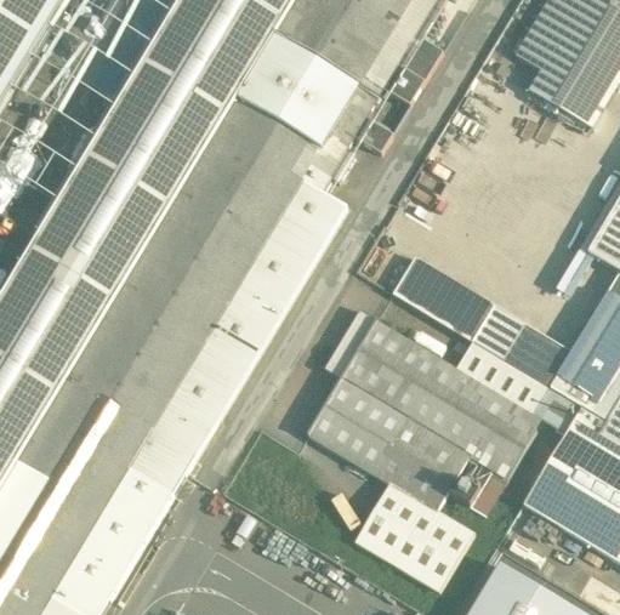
[(0,614),(97,614),(187,470),(195,457),(151,431),(152,430),(163,436),(170,422),(159,416),(302,181),(323,193),(323,192),(331,178),(342,160),(340,158),(345,149),(352,136),(364,117),(381,89),(396,66),(402,69),(421,38),(443,0),(0,0),(0,614)]
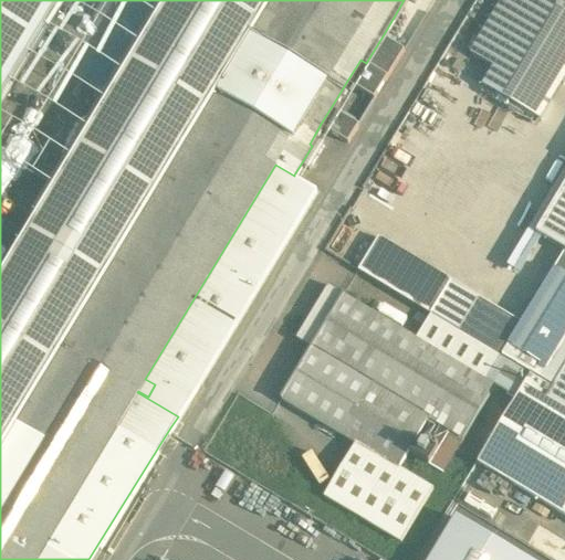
[(499,0),(469,50),(492,64),(530,0),(499,0)]
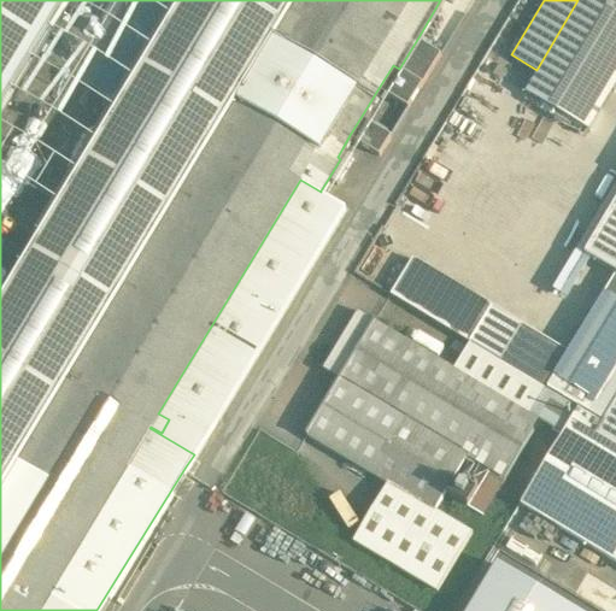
[(578,0),(537,70),(524,89),(587,128),(615,78),(615,3),(611,0),(578,0)]
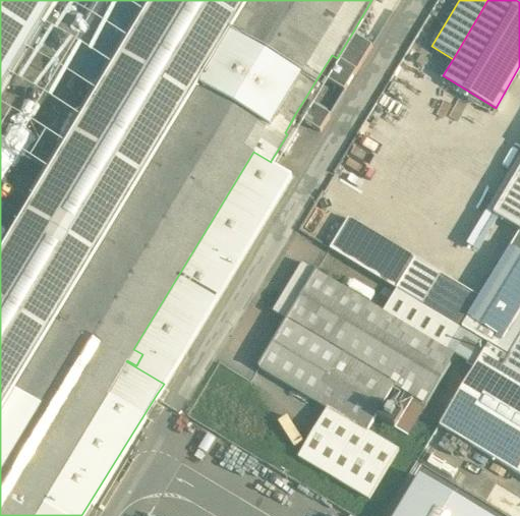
[(353,32),(337,58),(332,55),(320,74),(343,89),(370,43),(353,32)]
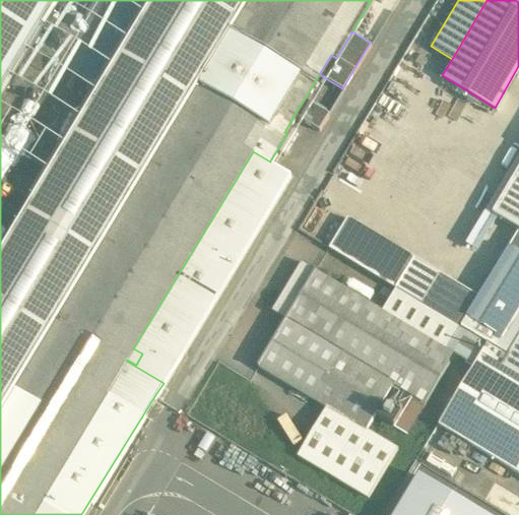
[(328,112),(305,98),(295,114),(318,128),(328,112)]
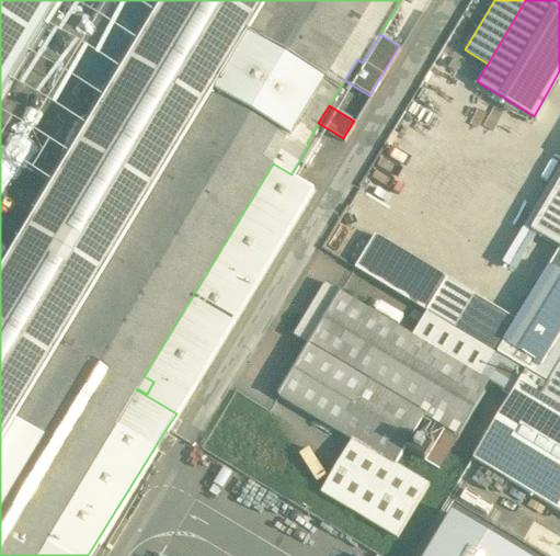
[(320,139),(311,135),(307,143),(309,145),(299,161),(306,165),(320,139)]
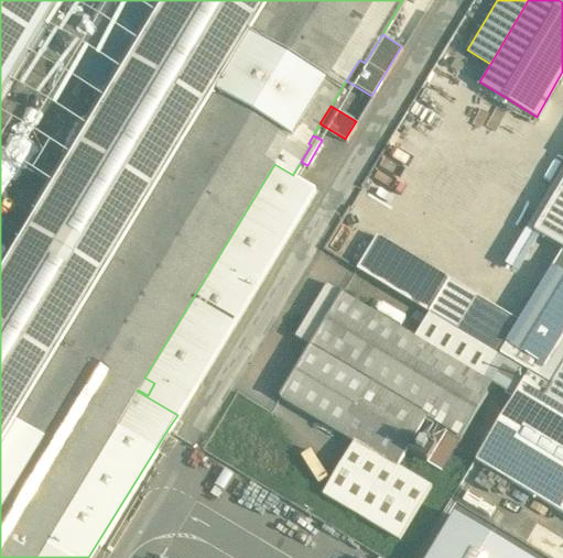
[(274,164),(144,378),(154,383),(148,395),(138,390),(137,391),(177,415),(314,187),(293,174),(293,175),(274,164)]
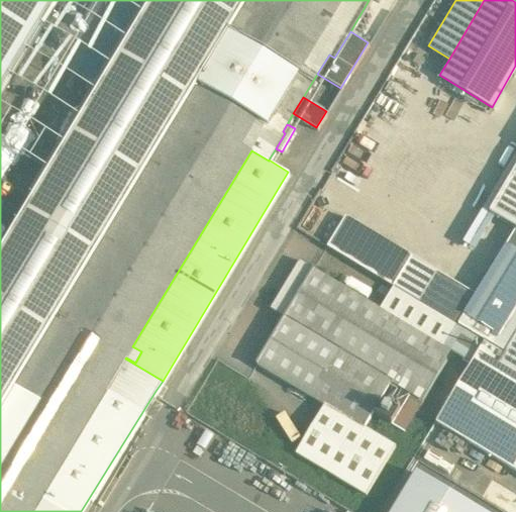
[(515,164),(488,211),(514,227),(515,227),(515,164)]
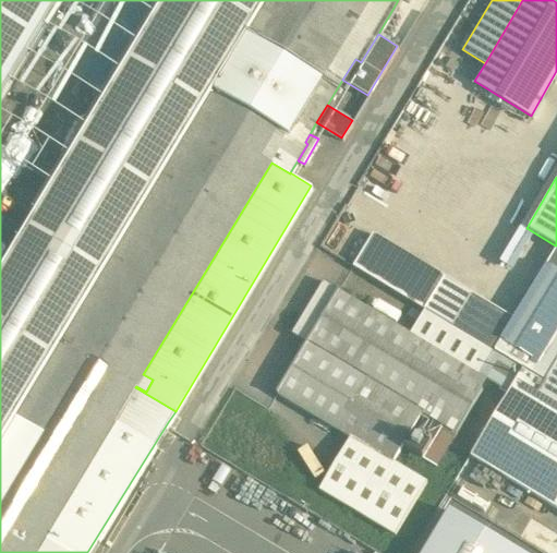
[(512,316),(372,230),(352,263),(451,323),(493,348),(494,349),(500,338),(499,337),(512,316)]
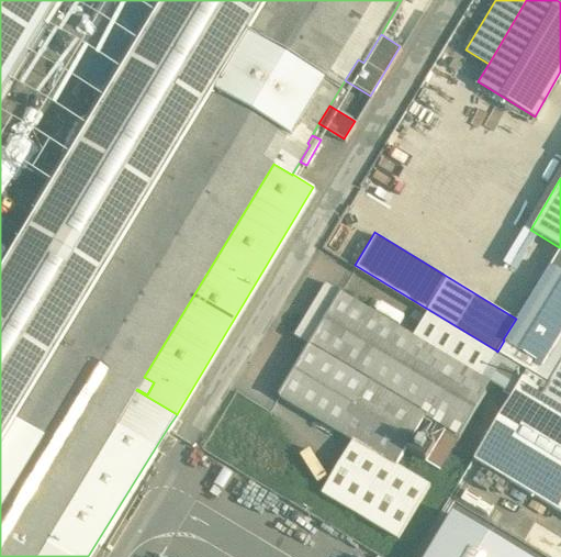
[(560,247),(559,247),(549,264),(560,270),(560,247)]
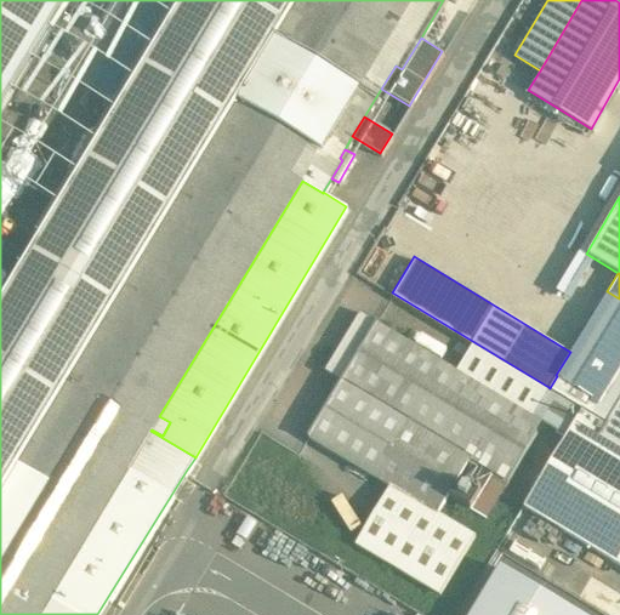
[(557,376),(599,402),(619,366),(619,299),(607,291),(570,352),(556,375),(557,376)]
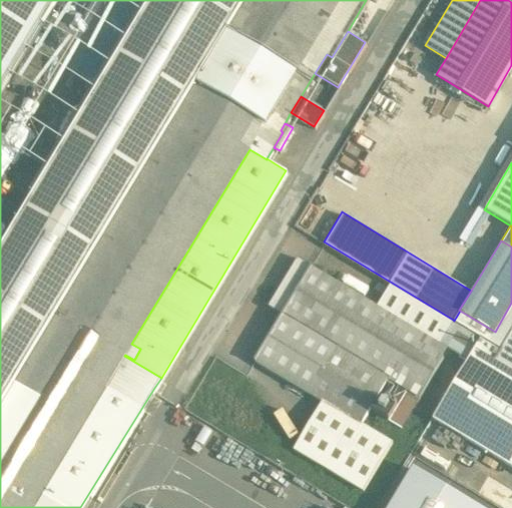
[(378,305),(311,265),(296,256),(267,304),(281,313),(252,359),(253,359),(254,359),(321,399),(293,447),(363,489),(392,440),(360,422),(387,376),(390,378),(372,409),(387,418),(388,418),(400,426),(442,356),(439,342),(378,305)]
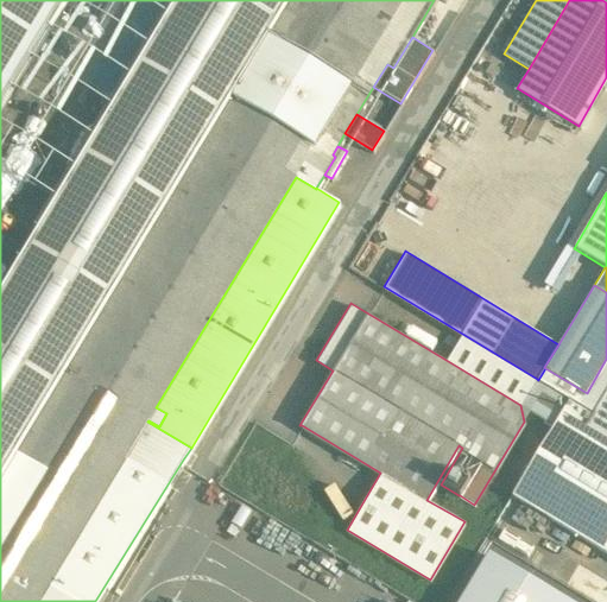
[(492,352),(465,335),(448,361),(520,405),(537,379),(492,352)]
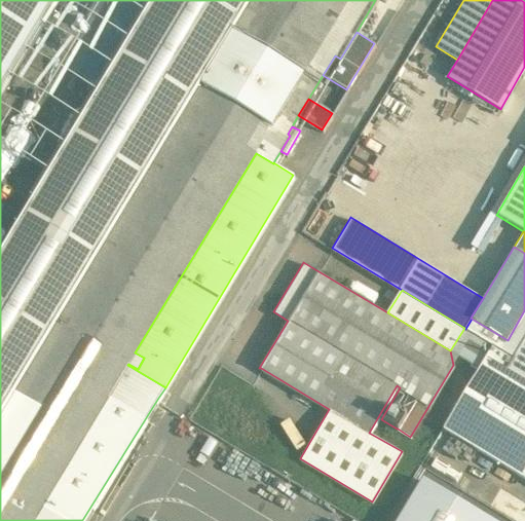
[(524,310),(508,340),(472,319),(465,329),(491,344),(512,357),(524,335),(524,310)]
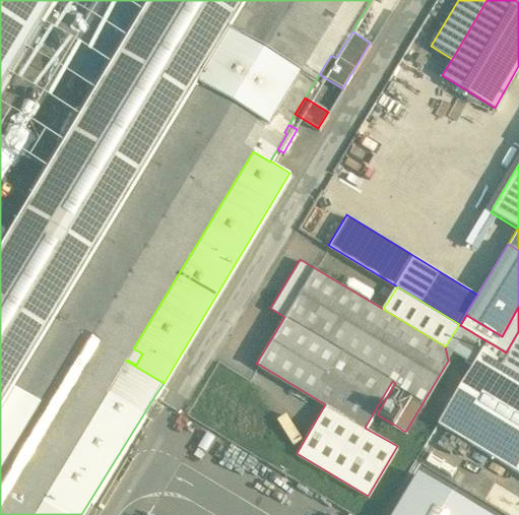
[(459,324),(445,346),(472,363),(485,340),(460,325),(459,324)]
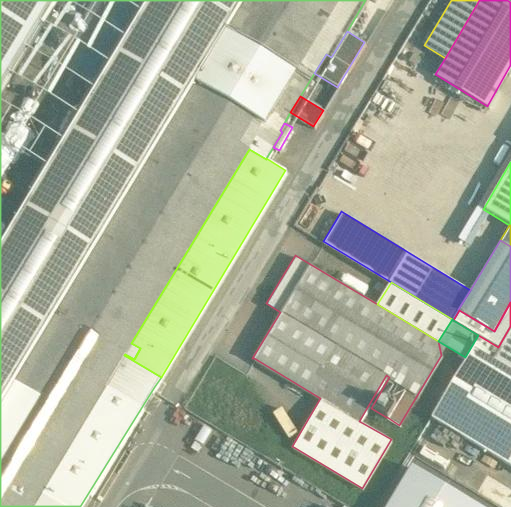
[(510,326),(498,347),(478,335),(465,357),(430,415),(510,463),(510,326)]
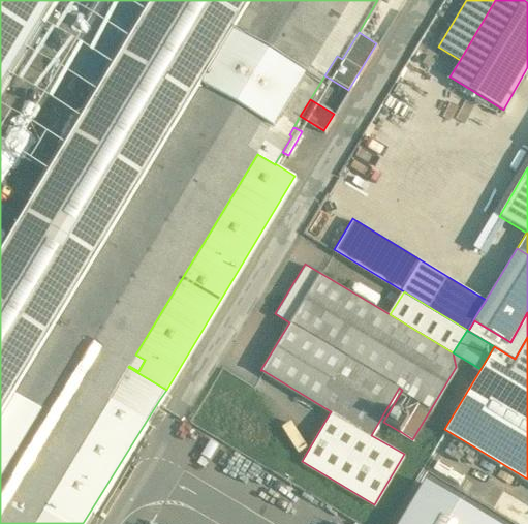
[(496,523),(426,482),(400,523),(496,523)]
